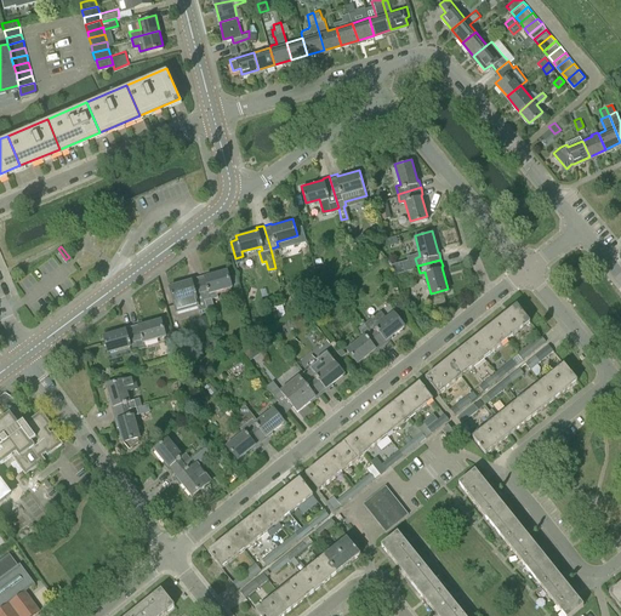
[(198,274),(206,306),(214,303),(212,296),(218,294),(216,289),(232,284),(227,268),(205,274),(205,272),(198,274)]
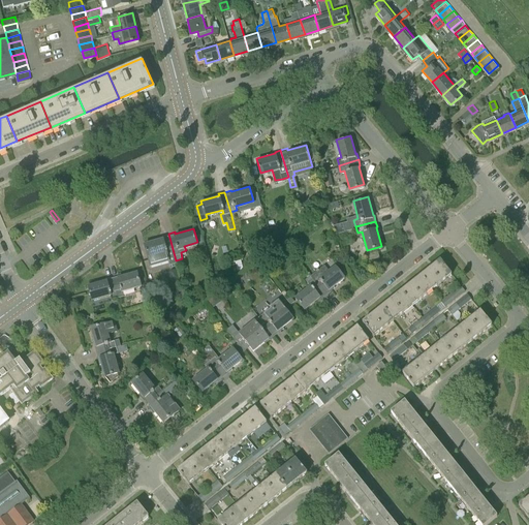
[(176,260),(168,234),(162,236),(162,237),(144,242),(150,263),(168,257),(169,263),(175,260),(175,261),(176,260)]
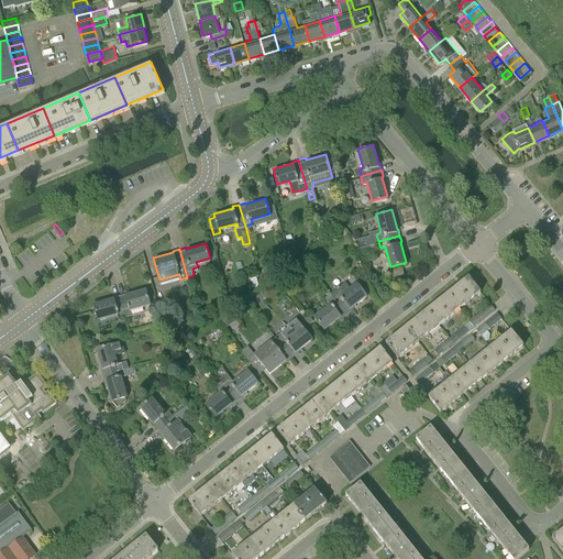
[(309,252),(308,262),(318,262),(318,252),(309,252)]
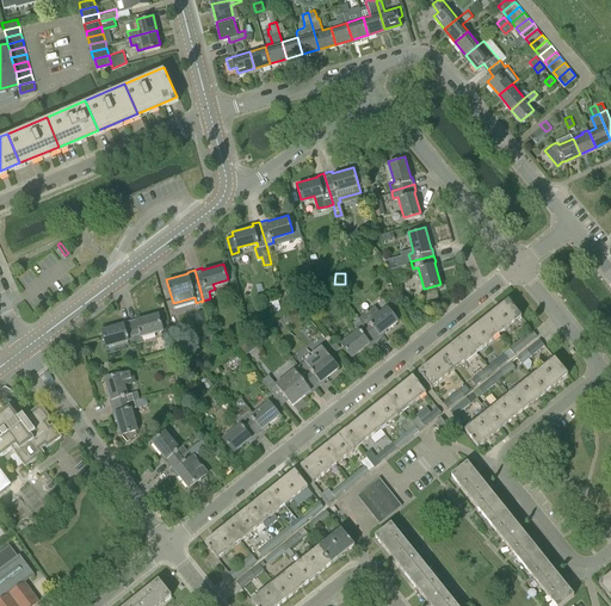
[(508,297),(486,315),(499,332),(522,314),(508,297)]
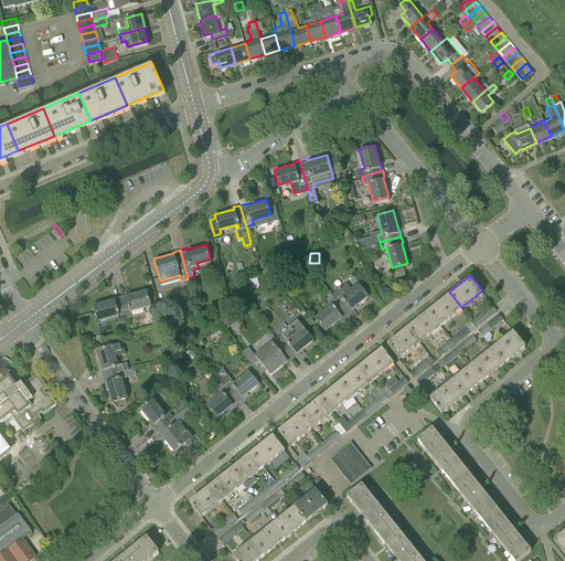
[(333,295),(348,313),(353,308),(352,307),(368,294),(358,282),(351,287),(347,281),(331,293),(333,295)]
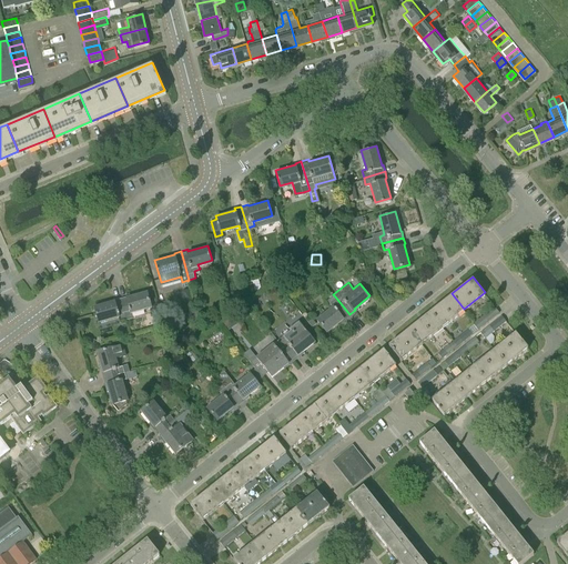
[(127,294),(120,296),(127,318),(133,315),(132,311),(151,305),(148,290),(128,295),(127,294)]
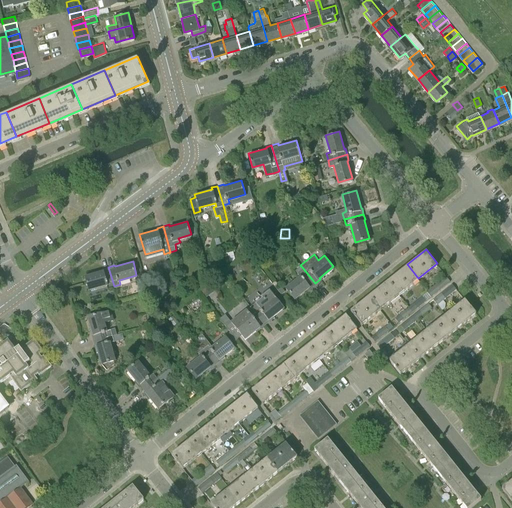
[(418,278),(407,264),(388,279),(399,293),(418,278)]
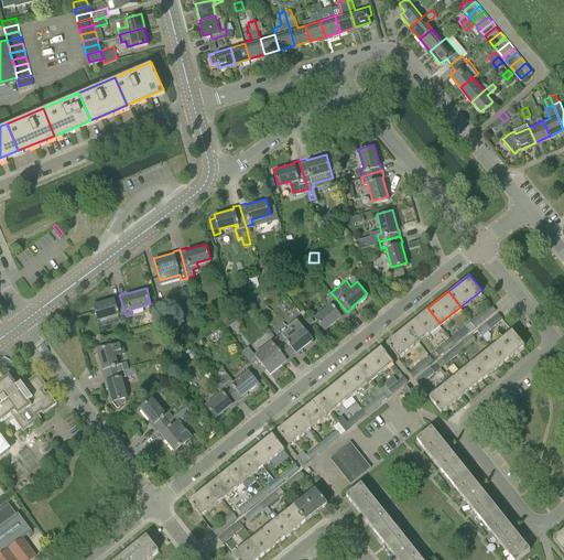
[(126,315),(119,294),(112,295),(114,297),(94,302),(98,318),(118,312),(119,316),(126,315)]
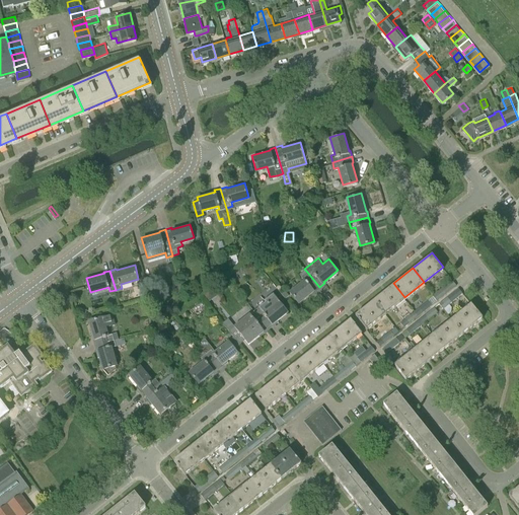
[(306,271),(301,275),(304,279),(290,290),(299,301),(313,290),(314,291),(319,287),(306,271)]
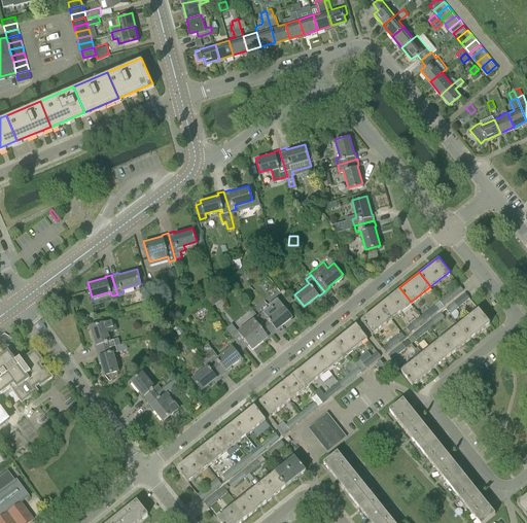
[(458,282),(438,298),(444,303),(463,287),(458,282)]
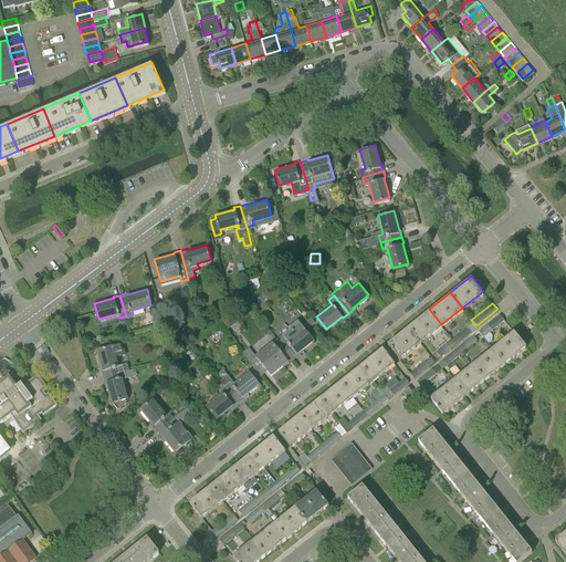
[(441,324),(429,309),(408,325),(421,341),(441,324)]
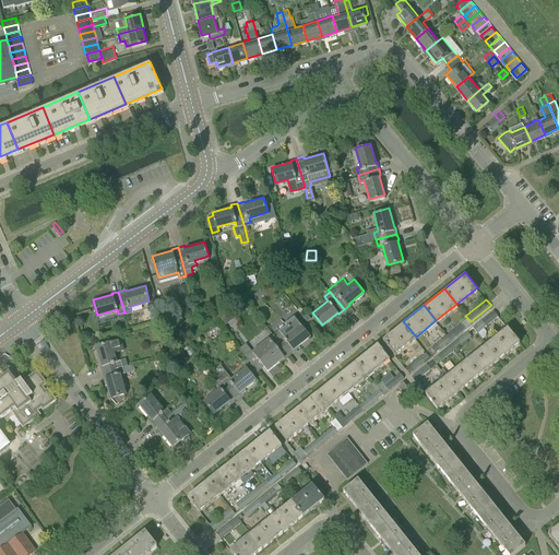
[(477,330),(498,314),(494,308),(473,325),(477,330)]
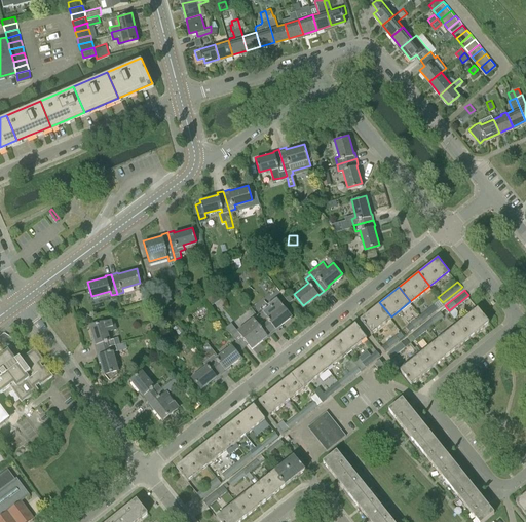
[(275,295),(268,301),(270,304),(263,309),(262,308),(258,312),(272,332),(277,328),(276,327),(292,314),(280,301),(284,298),(279,292),(275,295)]
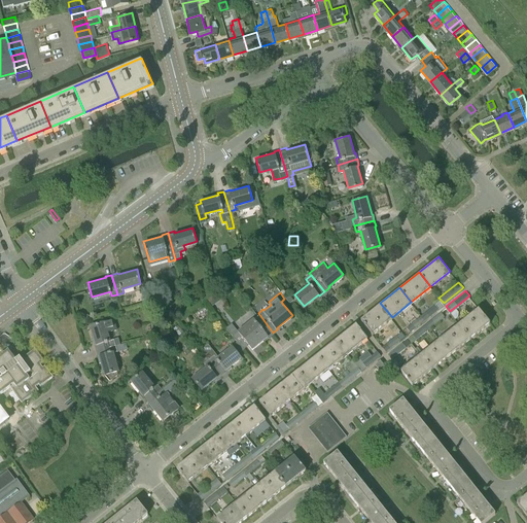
[(392,317),(380,303),(360,318),(373,333),(392,317)]
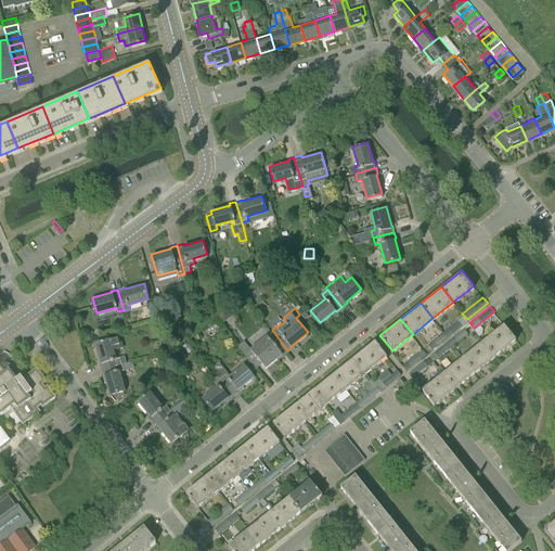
[(442,330),(447,335),(462,323),(457,319),(442,330)]
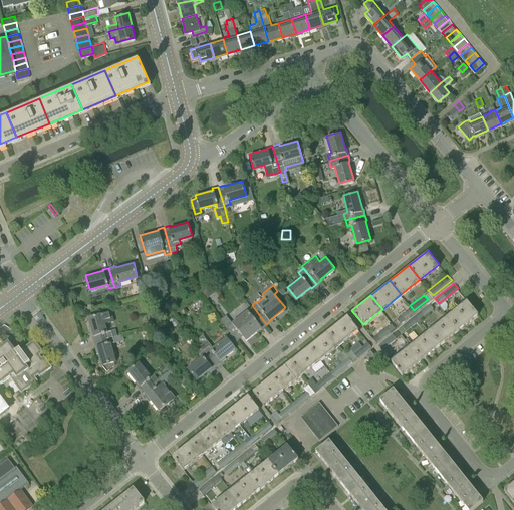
[(448,314),(459,328),(478,312),(467,299),(448,314)]
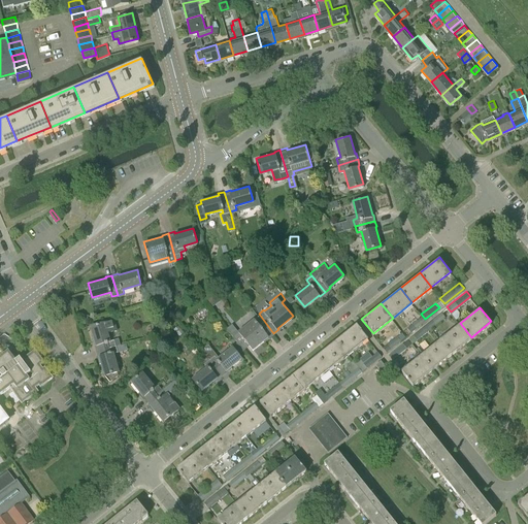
[(441,310),(427,322),(431,326),(446,315),(441,310)]
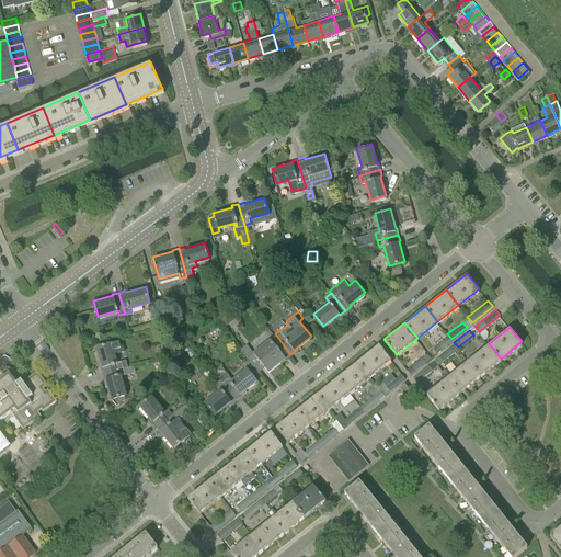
[(275,333),(261,344),(271,355),(278,350),(285,356),(285,357),(290,354),(275,333)]
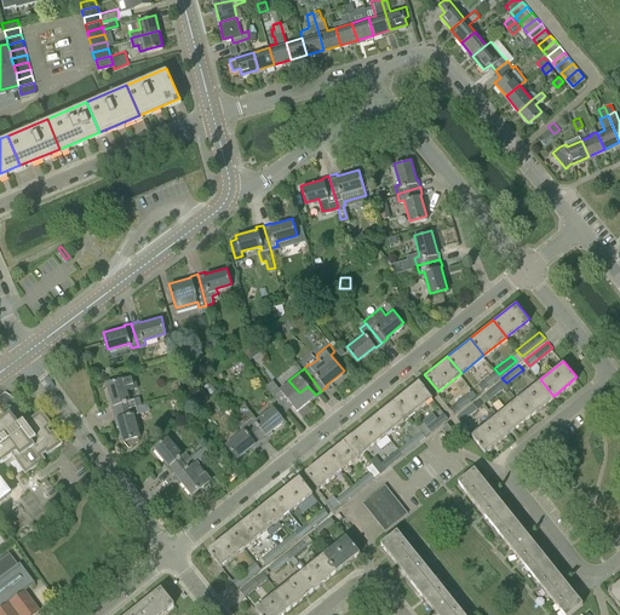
[(499,374),(494,368),(478,381),(482,388),(499,374)]
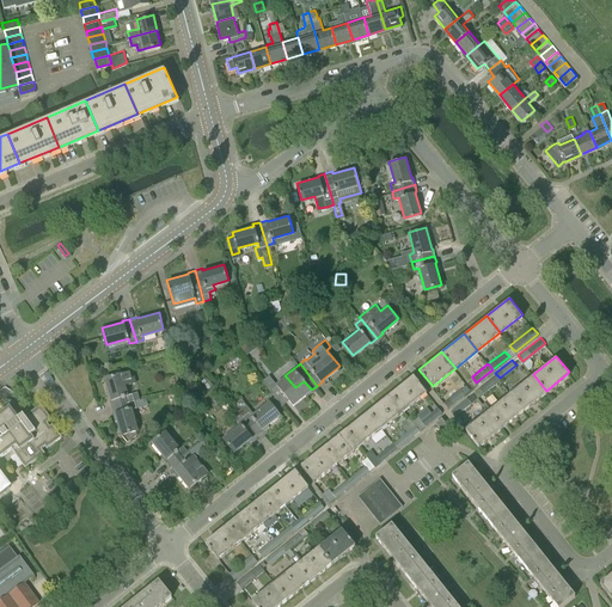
[(111,405),(135,398),(140,397),(138,388),(127,392),(124,382),(135,380),(132,368),(104,376),(111,398),(110,398),(111,405)]
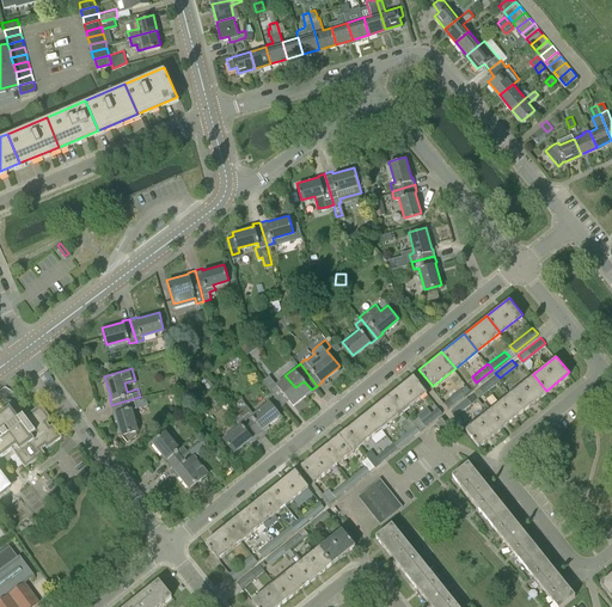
[(500,378),(495,373),(478,386),(483,391),(500,378)]
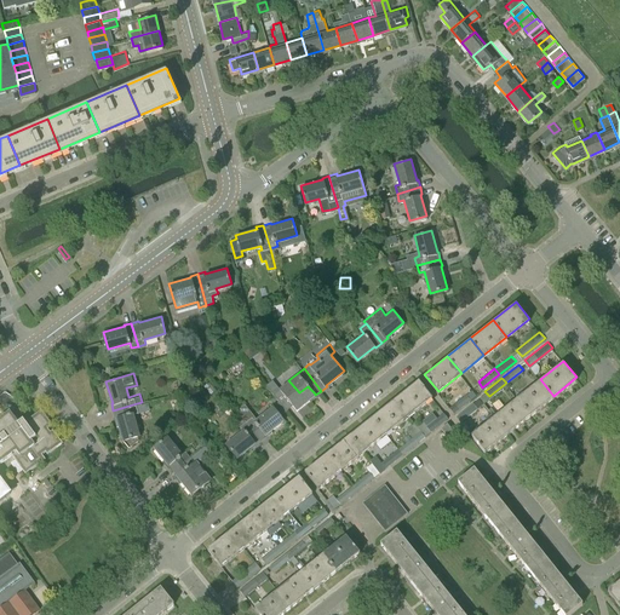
[(280,388),(274,379),(267,384),(275,394),(285,406),(291,401),(297,408),(315,394),(308,386),(299,392),(288,380),(280,388)]
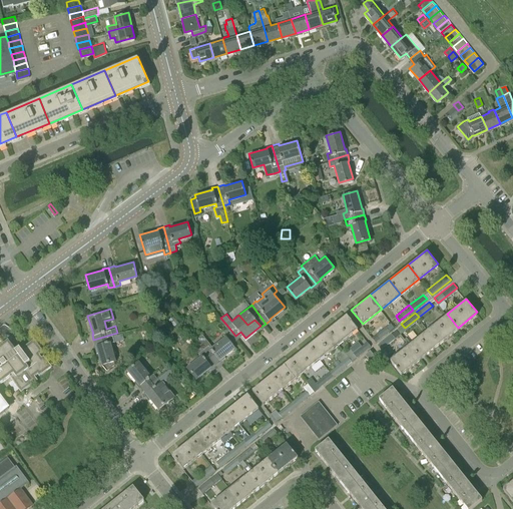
[(347,314),(328,329),(339,343),(358,328),(347,314)]
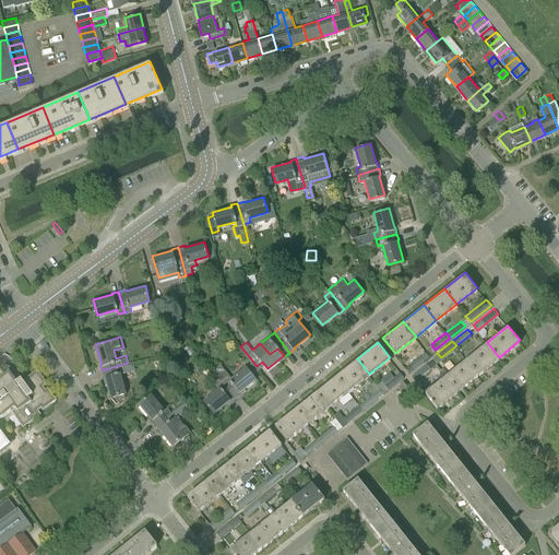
[(499,357),(487,342),(466,358),(478,374),(499,357)]
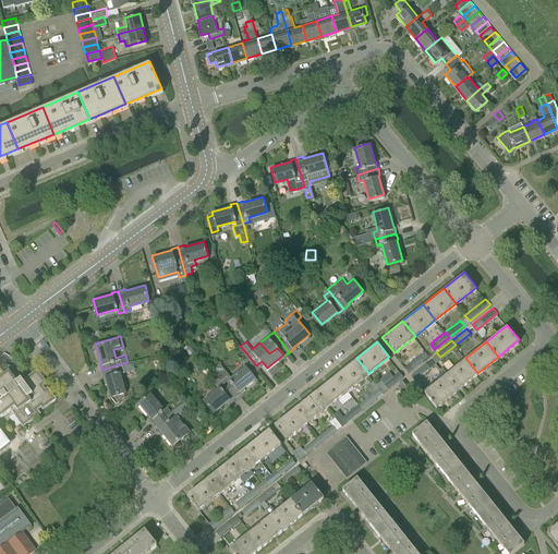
[(420,350),(424,357),(428,353),(424,347),(420,350)]
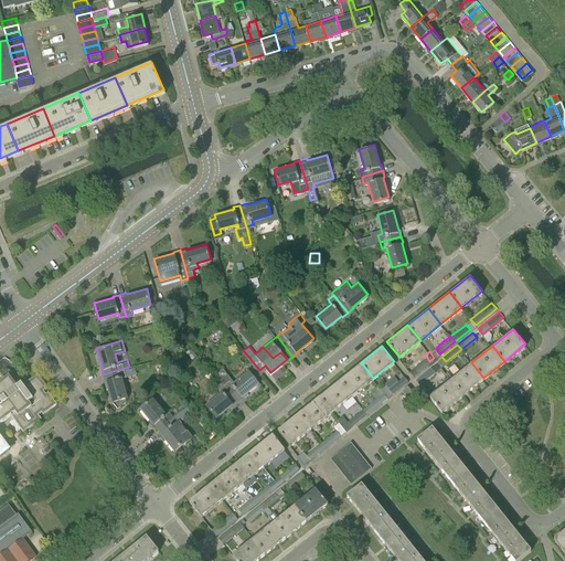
[(414,374),(429,362),(425,357),(409,370),(414,374)]
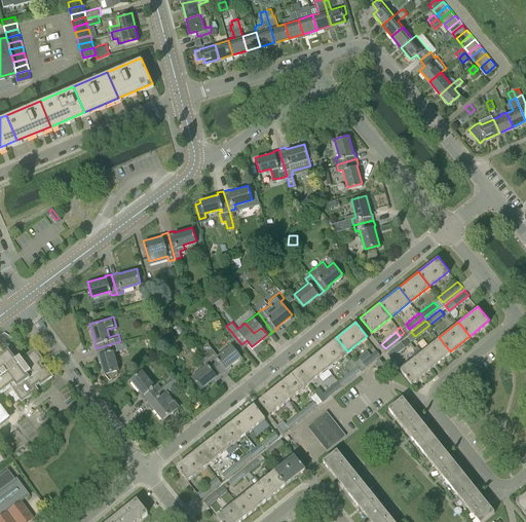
[(241,344),(233,334),(232,334),(233,336),(228,340),(231,343),(218,353),(208,341),(200,346),(205,352),(222,372),(226,368),(240,356),(237,351),(242,346),(241,344)]
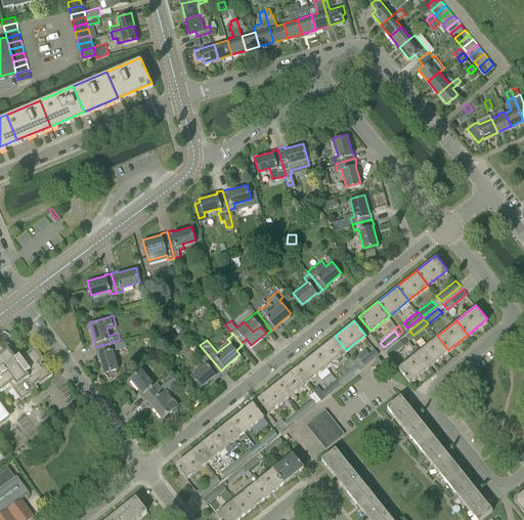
[(421,335),(416,339),(421,345),(426,341),(421,335)]
